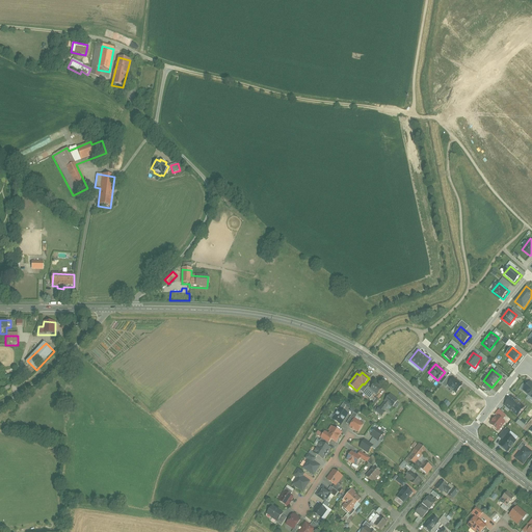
[(463,384),(454,377),(447,387),(456,394),(463,384)]
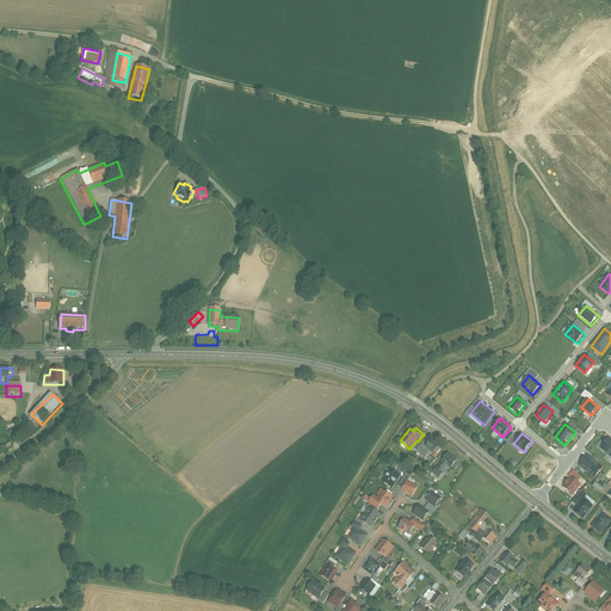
[(610,439),(608,437),(599,448),(610,456),(610,439)]
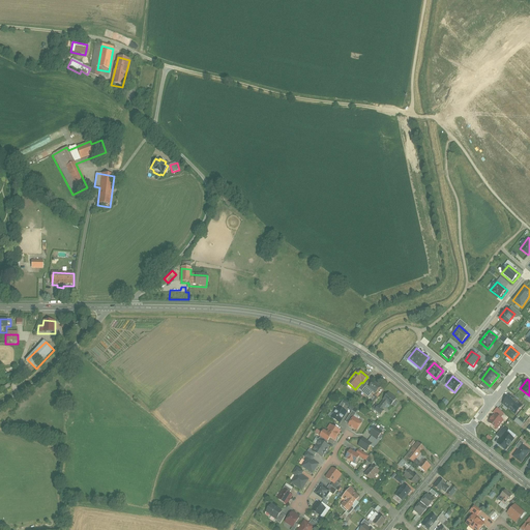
[(369,388),(375,393),(380,386),(374,381),(369,388)]
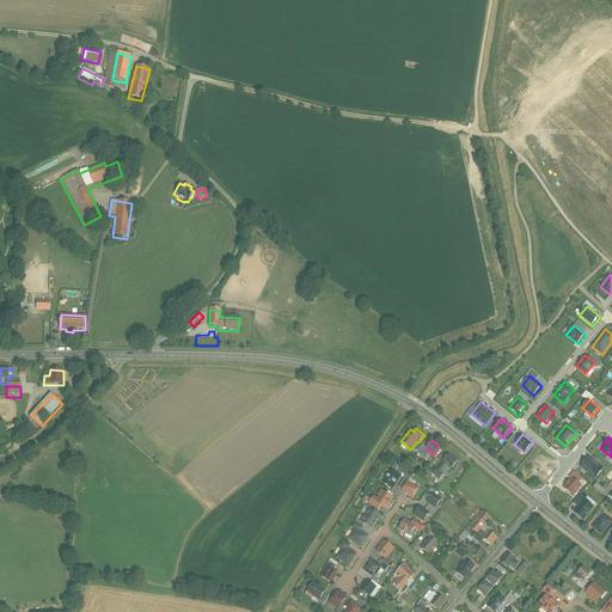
[(447,465),(451,469),(457,460),(448,454),(433,475),(439,479),(444,473),(442,472),(447,465)]
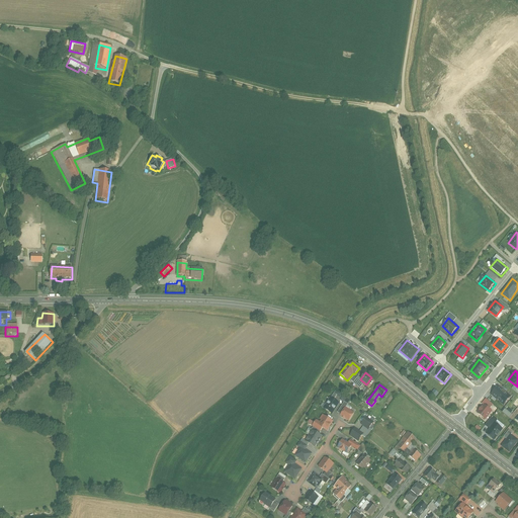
[(491,396),(503,407),(511,398),(498,386),(491,396)]
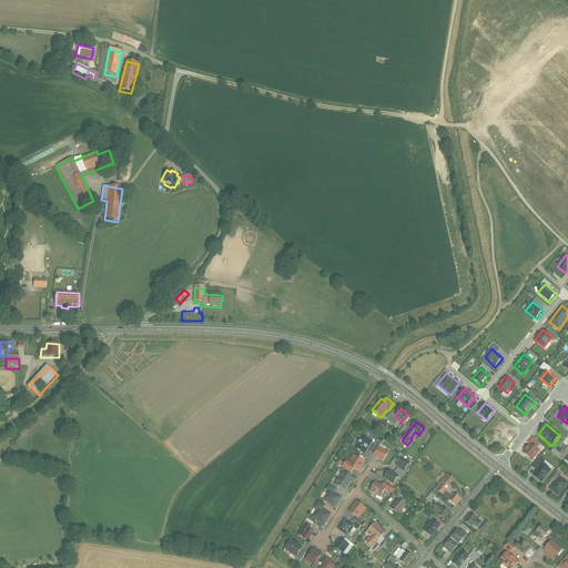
[(354,448),(364,455),(372,443),(362,436),(354,448)]
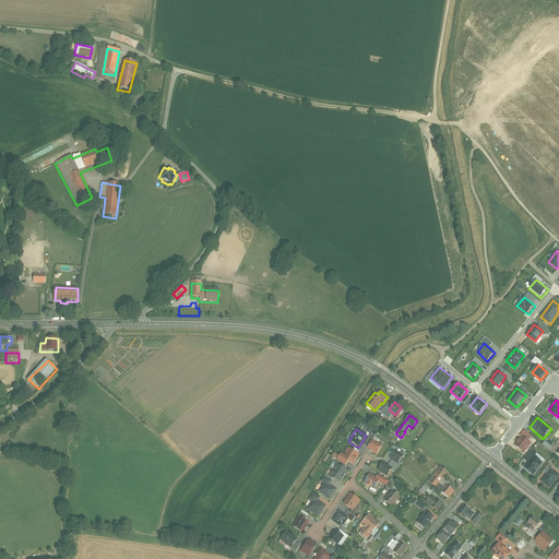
[(522,436),(527,441),(532,437),(524,430),(521,435),(522,436)]
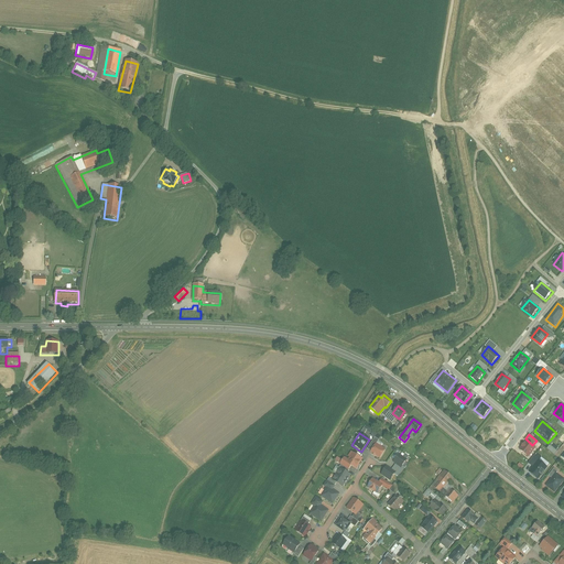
[(367,449),(370,452),(376,444),(378,441),(375,437),(367,449)]
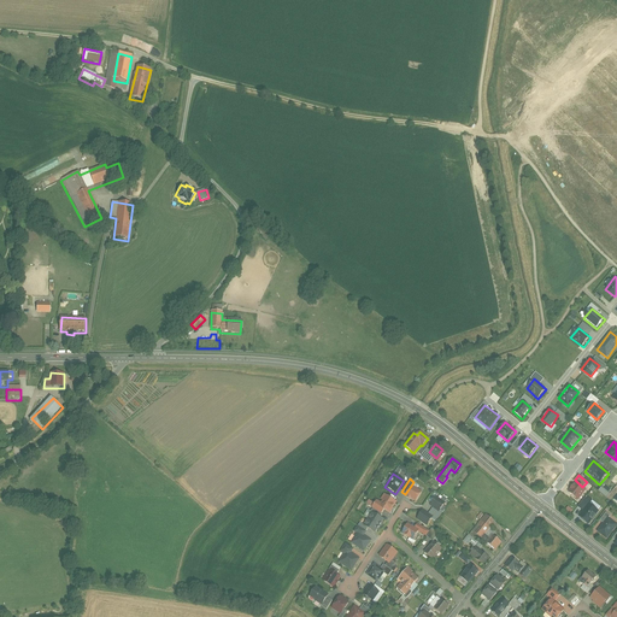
[(582,487),(576,481),(566,492),(577,500),(586,489),(582,487)]
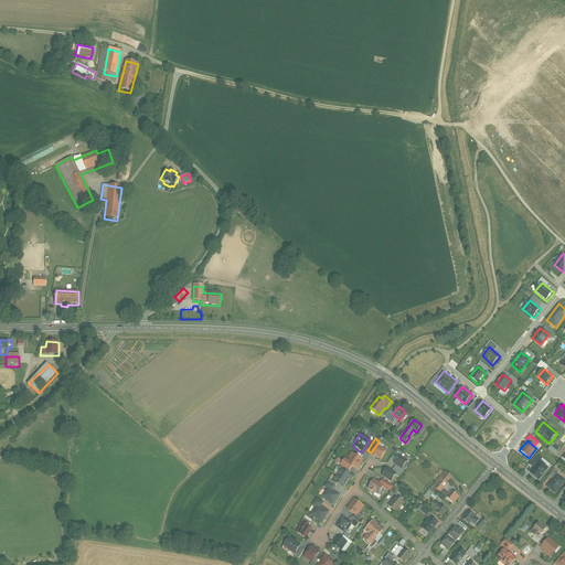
[(371,454),(380,459),(385,451),(376,445),(371,452),(371,454)]
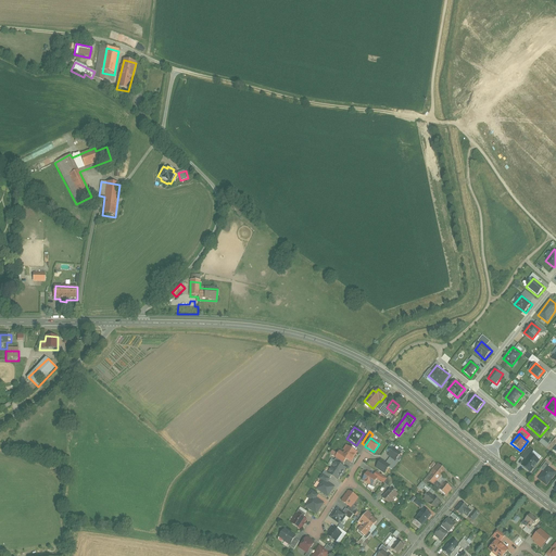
[(542,439),(539,443),(546,449),(550,445),(542,439)]
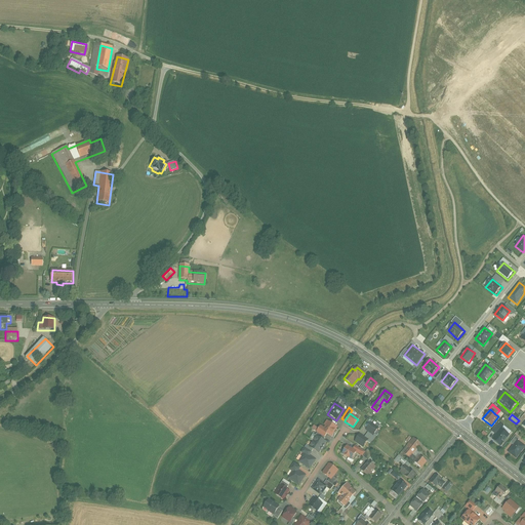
[(326,434),(330,437),(336,428),(326,420),(322,428),(319,426),(316,432),(317,433),(324,437),(326,434)]
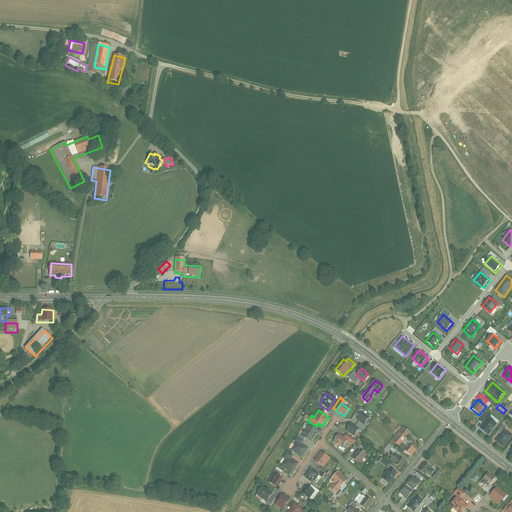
[(359,421),(364,424),(364,423),(368,418),(362,413),(357,419),(359,421)]
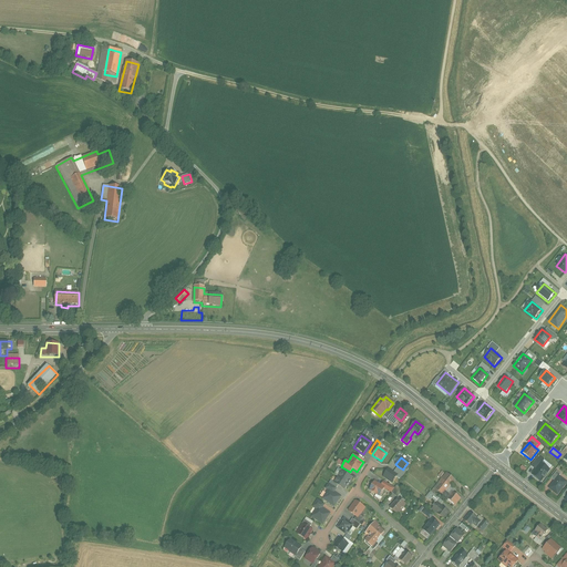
[(532,475),(540,483),(553,467),(540,457),(538,460),(537,459),(531,466),(536,470),(532,475)]
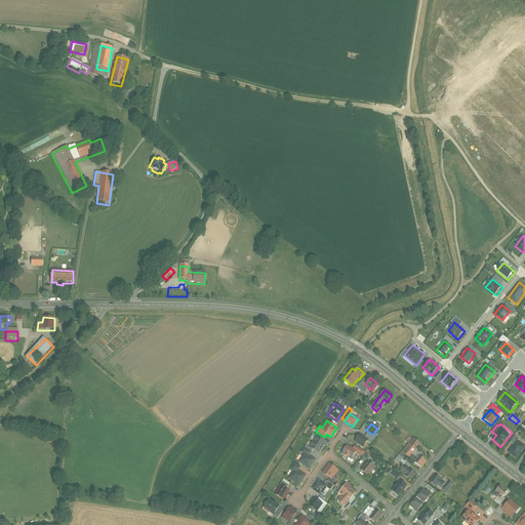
[(368,432),(363,438),(367,441),(367,442),(370,444),(376,436),(373,434),(373,435),(368,432)]
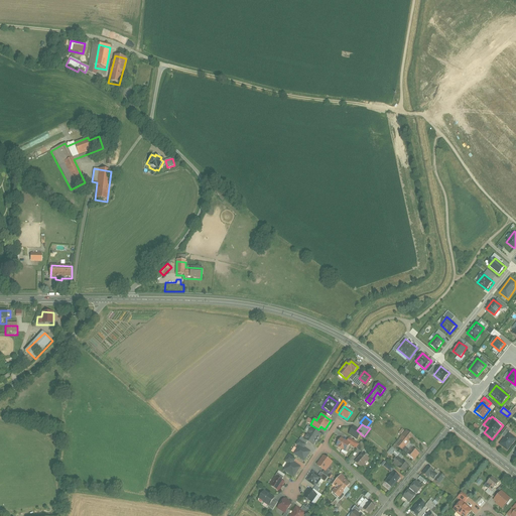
[(313,445),(320,434),(317,432),(310,428),(303,439),(307,441),(313,445)]
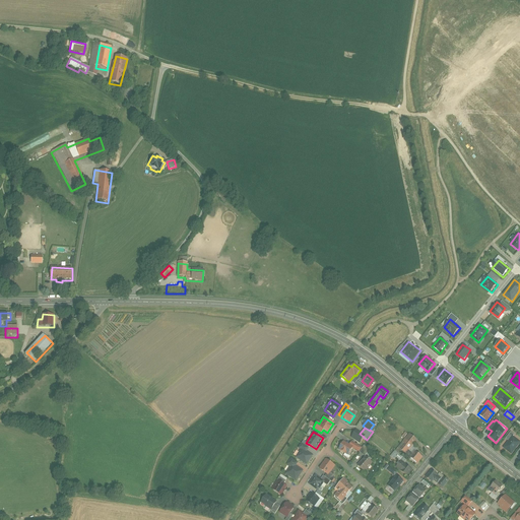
[(351,438),(360,444),(364,438),(364,437),(360,434),(355,432),(351,438)]
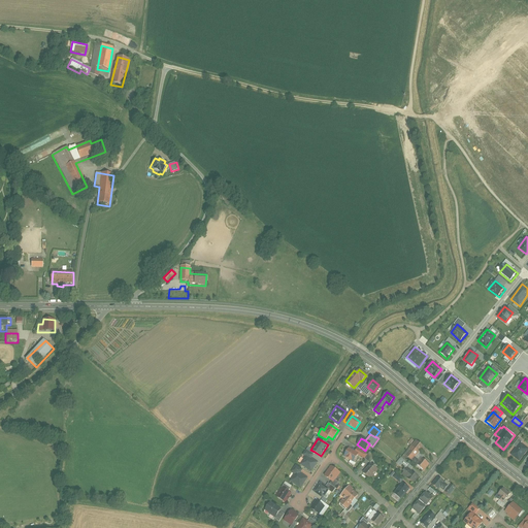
[(404,455),(411,461),(414,458),(423,447),(416,440),(404,455)]
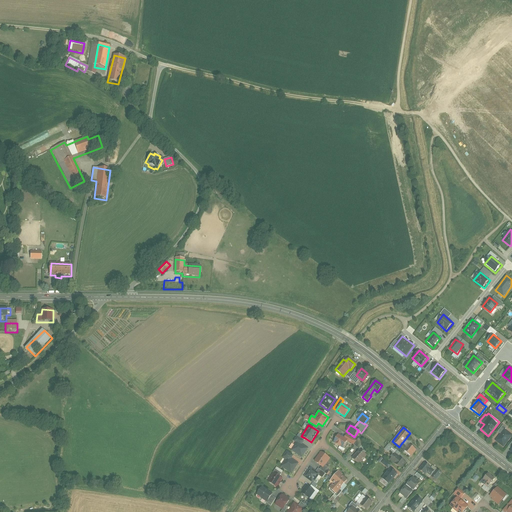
[(511,434),(505,429),(496,440),(503,446),(511,434)]
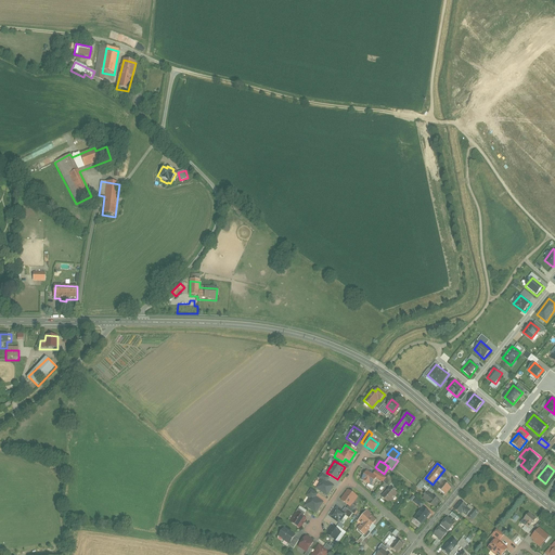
[(375,470),(372,476),(375,478),(383,482),(384,482),(386,478),(375,470)]
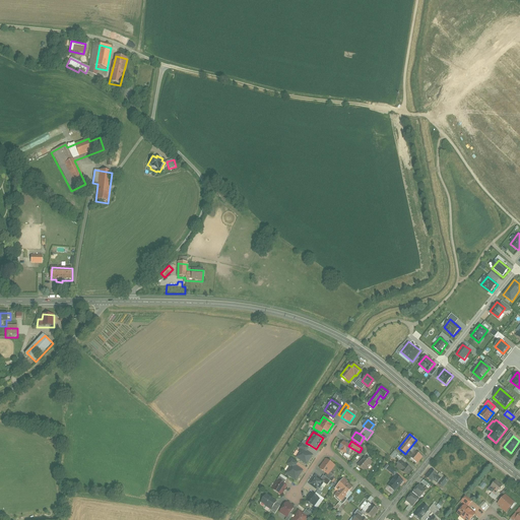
[(301,448),(306,451),(308,448),(301,443),(298,448),(300,450),(301,448)]
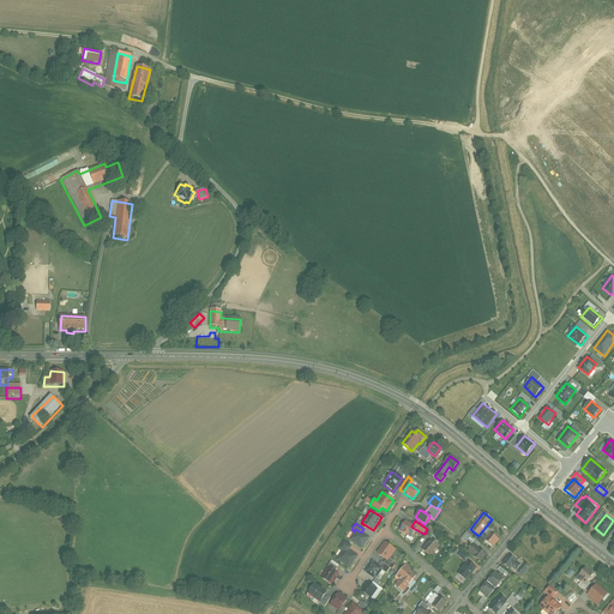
[(411,527),(404,523),(399,531),(410,537),(415,529),(411,527)]
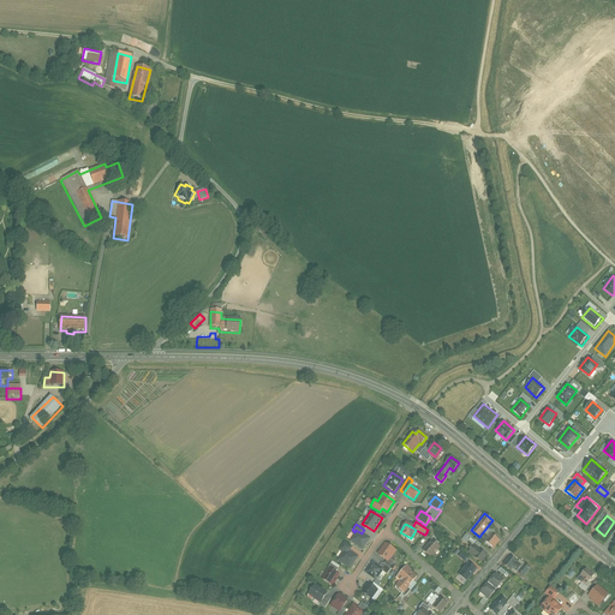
[(428,530),(425,535),(430,539),(437,532),(430,526),(428,530)]
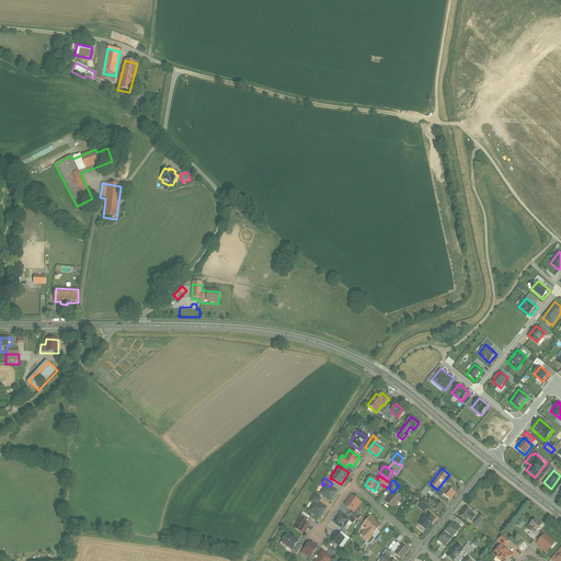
[(330,502),(336,492),(330,487),(324,483),(323,485),(318,493),(330,502)]
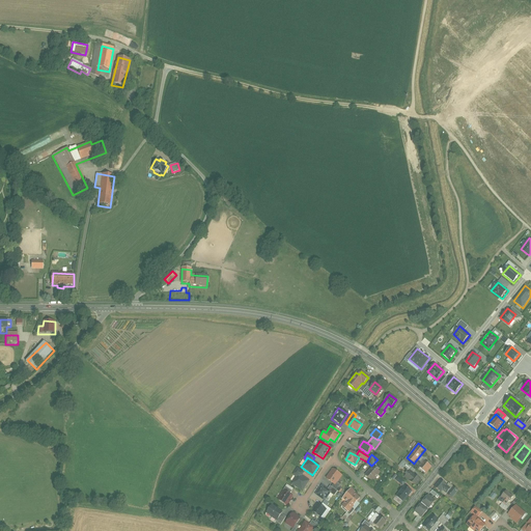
[(403,467),(407,469),(410,466),(402,460),(398,466),(402,469),(403,467)]
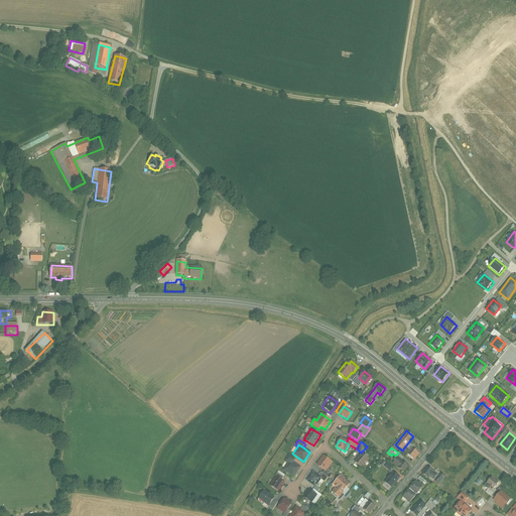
[(401,452),(413,461),(419,454),(411,447),(409,450),(404,447),(401,452)]
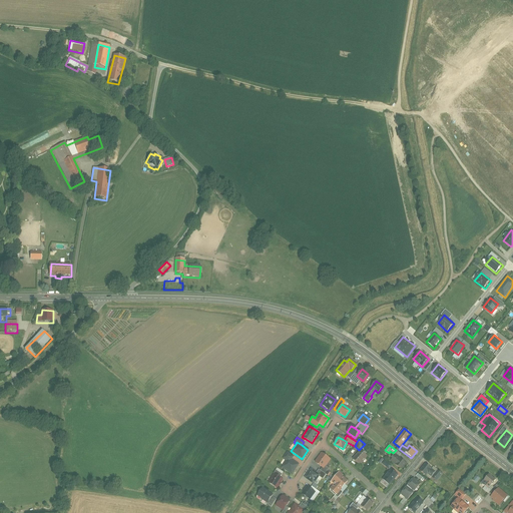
[(352,459),(360,465),(366,457),(359,451),(352,459)]
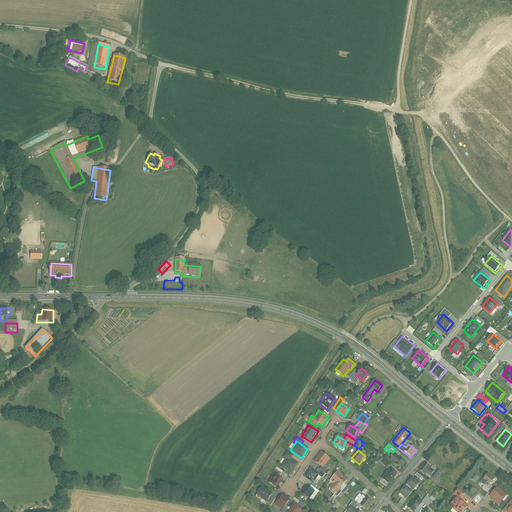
[(287,457),(291,459),(293,455),(286,451),(282,458),(285,460),(287,457)]
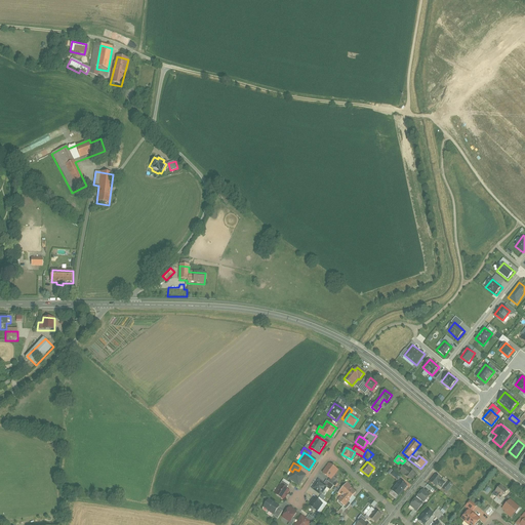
[(329,478),(330,480),(332,477),(337,470),(329,463),(322,473),(329,478)]
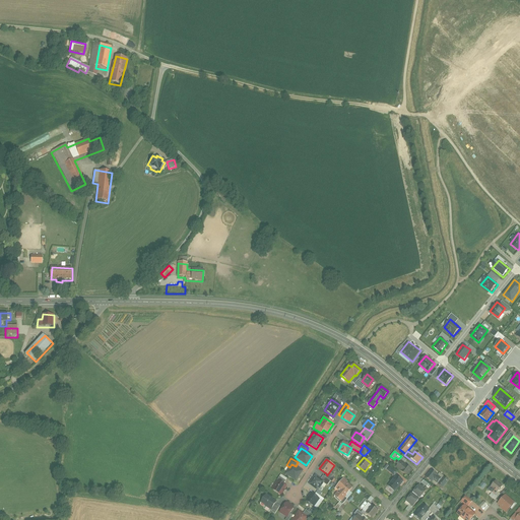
[(395,467),(406,476),(411,470),(400,461),(395,467)]
